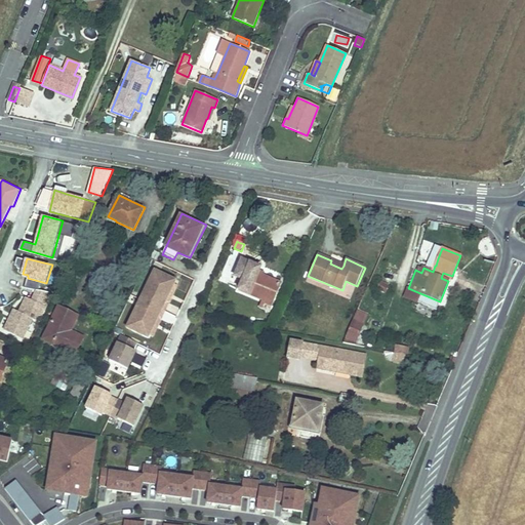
[(272,306),(282,285),(263,276),(257,274),(259,272),(259,271),(260,269),(241,260),(234,277),(243,281),(239,290),(264,301),(272,306)]
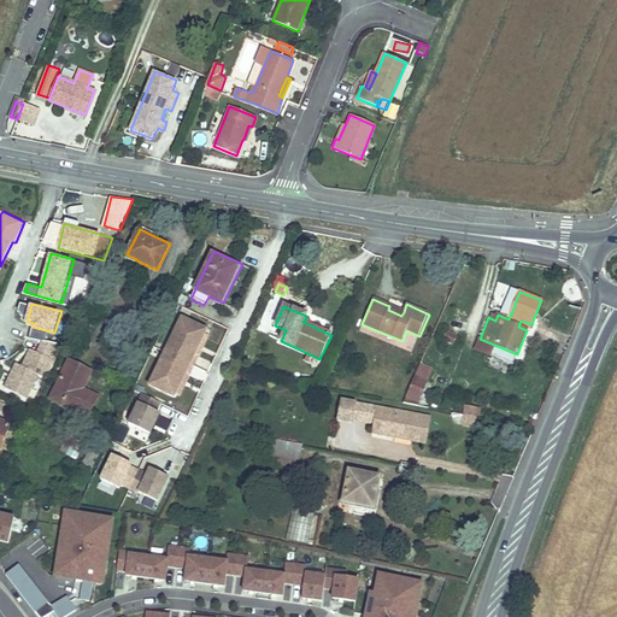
[(401,316),(404,312),(403,312),(389,306),(388,310),(401,316)]
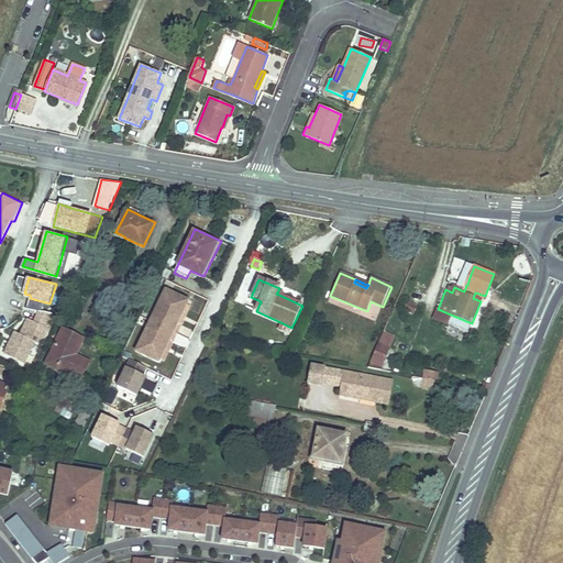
[(167,288),(139,346),(136,352),(150,359),(159,363),(186,309),(191,299),(167,288)]
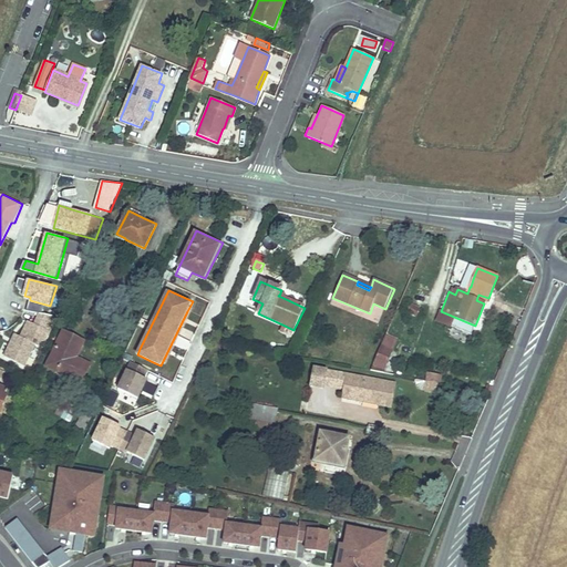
[(421,308),(412,302),(409,311),(418,316),(421,308)]
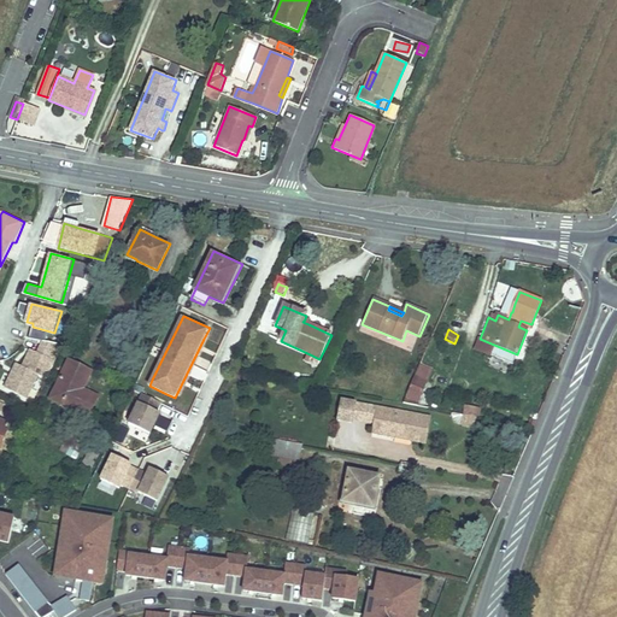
[(411,348),(416,339),(406,334),(401,344),(411,348)]
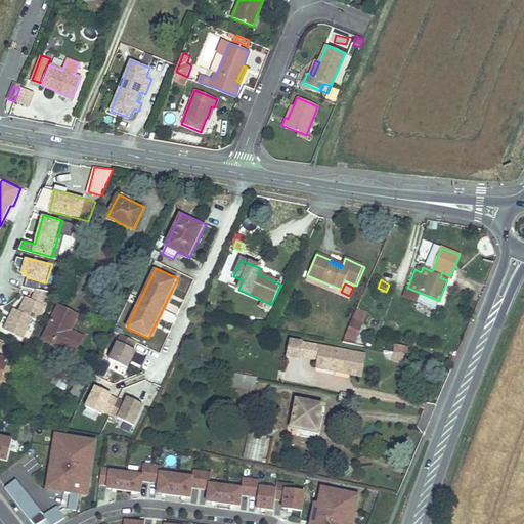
[(173,288),(148,338),(150,338),(176,290),(173,288)]
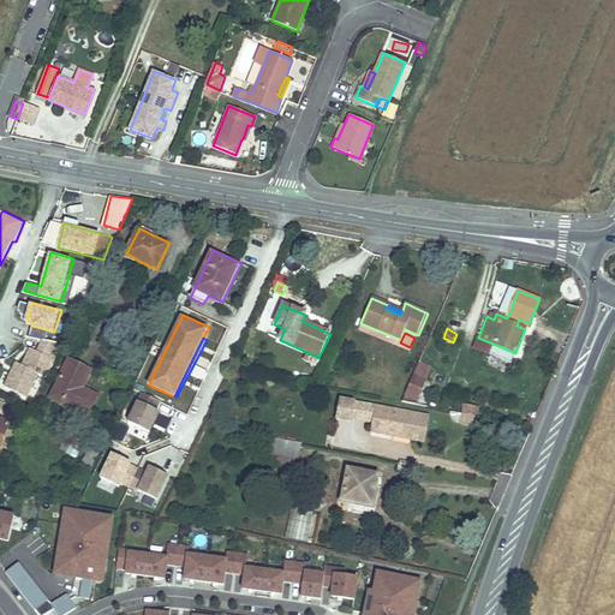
[(48,376),(63,345),(45,340),(39,351),(31,347),(23,364),(17,362),(6,386),(12,389),(30,396),(40,374),(48,376)]
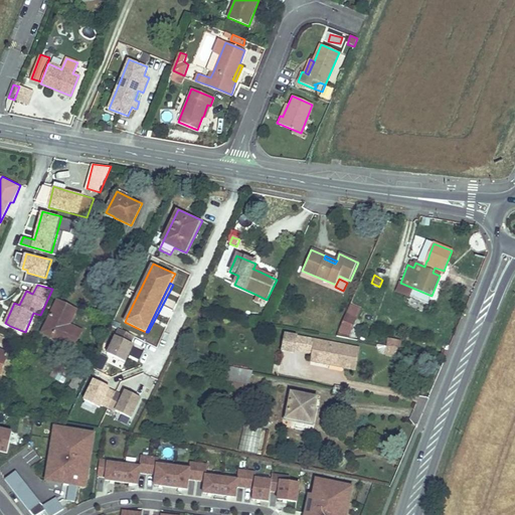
[(82,332),(69,326),(76,311),(57,302),(42,334),(73,350),(82,332)]
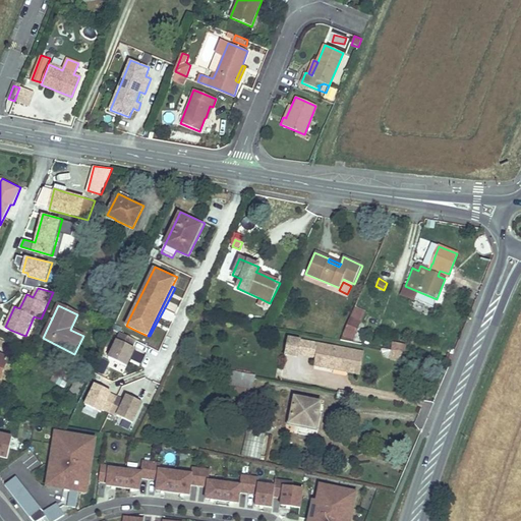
[(354,308),(341,341),(351,343),(364,312),(354,308)]
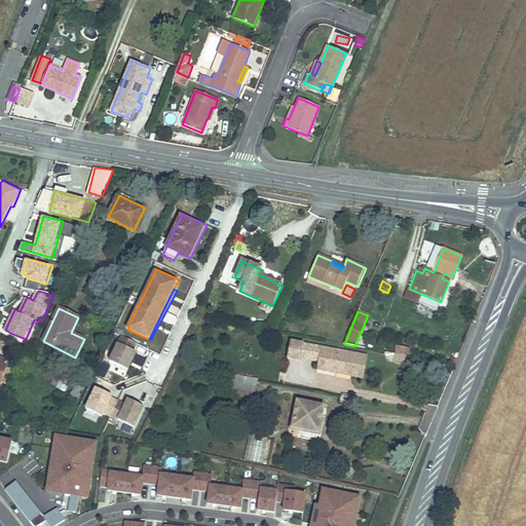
[(136,344),(122,337),(110,363),(127,371),(134,357),(130,355),(133,351),(136,344)]
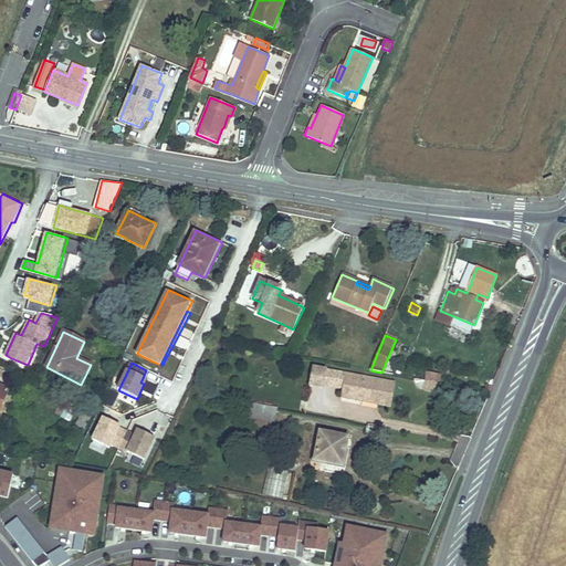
[(395,383),(346,374),(342,397),(363,401),(363,398),(378,400),(377,404),(390,407),(395,383)]
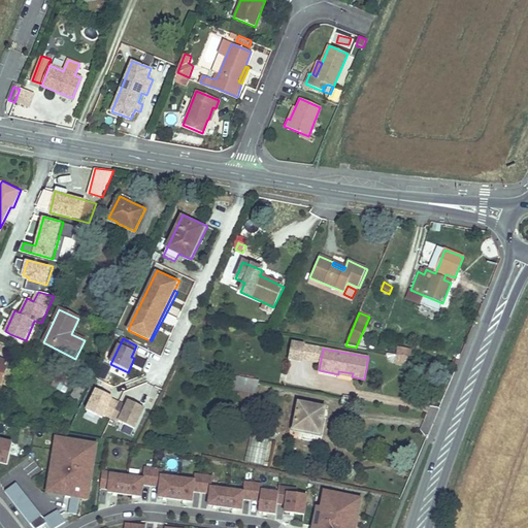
[(407,357),(397,355),(395,363),(406,365),(407,357)]
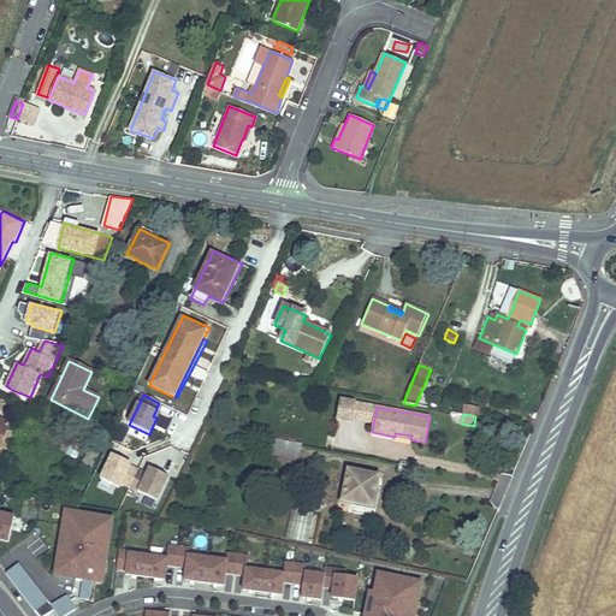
[(0,446),(10,425),(0,420),(0,446)]
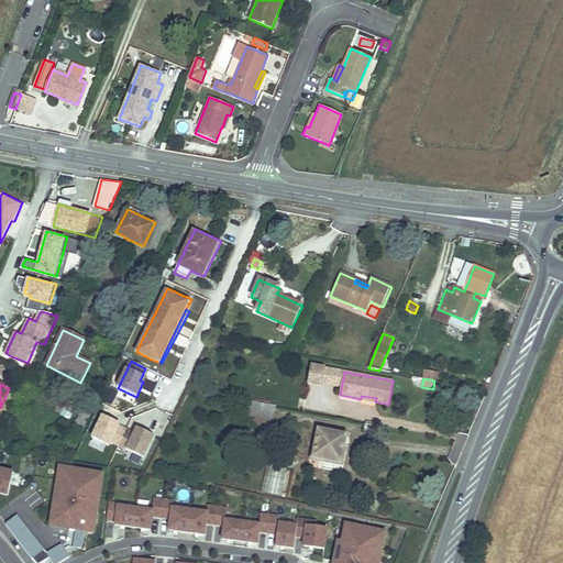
[(26,399),(31,390),(25,388),(20,396),(26,399)]
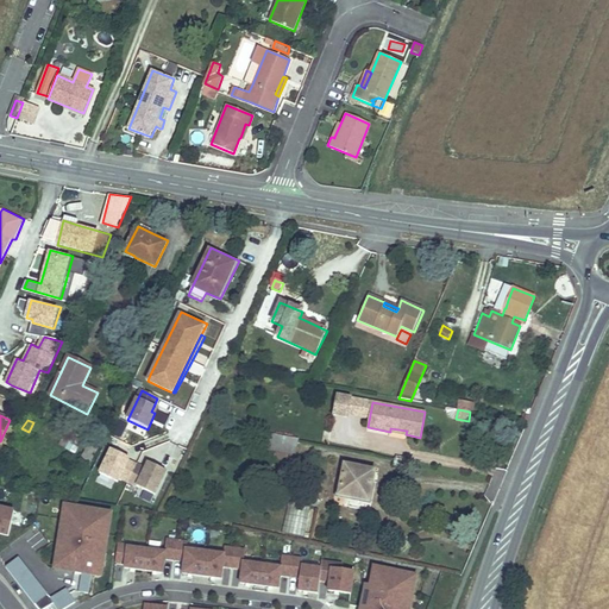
[(293,470),(299,440),(269,434),(265,451),(276,452),(274,466),(293,470)]
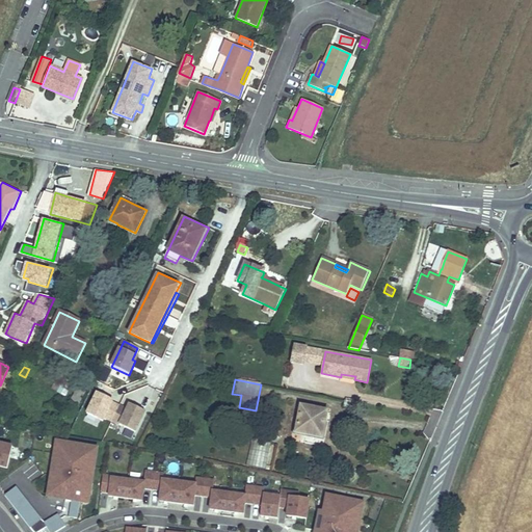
[(112,423),(120,407),(112,403),(107,401),(108,398),(98,394),(87,415),(103,422),(105,419),(112,423)]
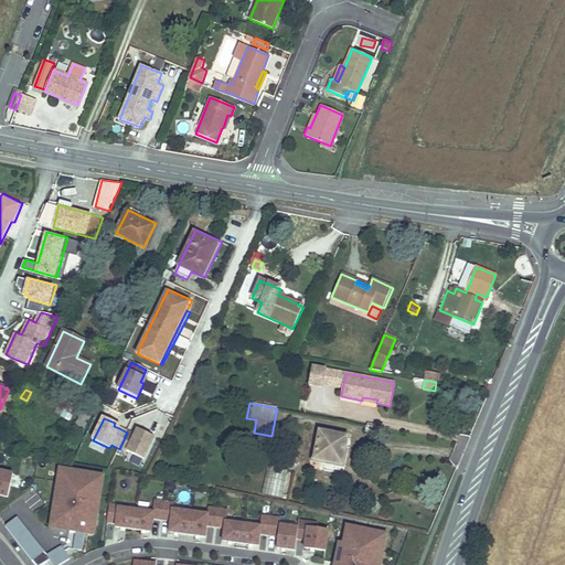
[(375,435),(376,427),(366,426),(365,433),(375,435)]
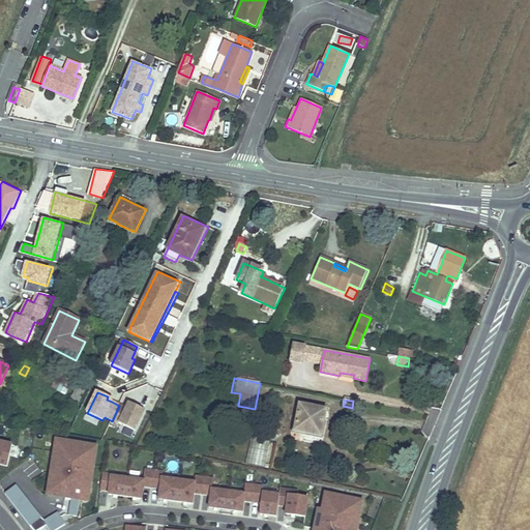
[(119,406),(112,421),(136,432),(145,411),(131,404),(128,410),(119,406)]
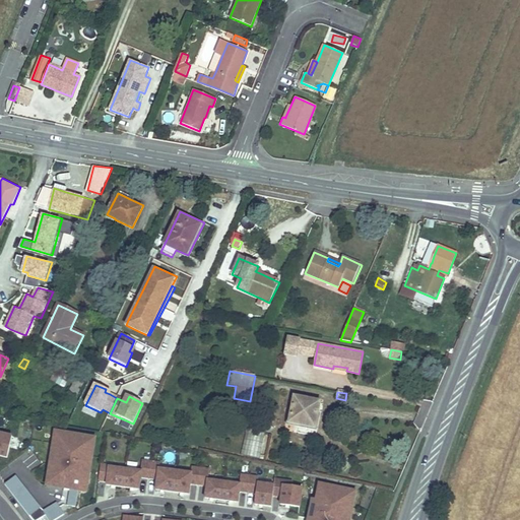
[(315,429),(320,402),(294,397),(288,423),(295,424),(315,429)]
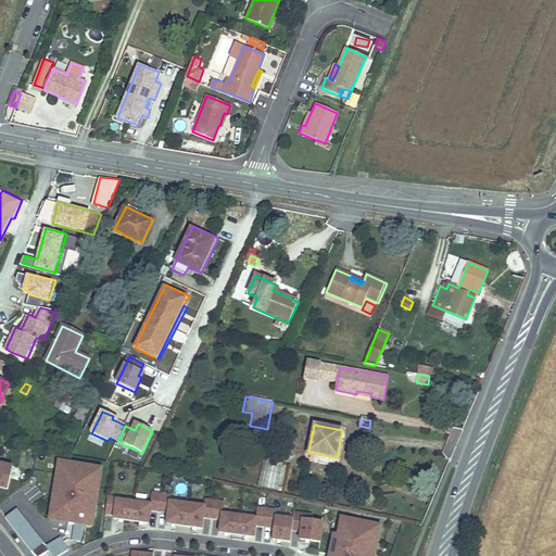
[(95,528),(103,467),(58,460),(49,521),(67,525),(65,539),(81,541),(84,527),(95,528)]
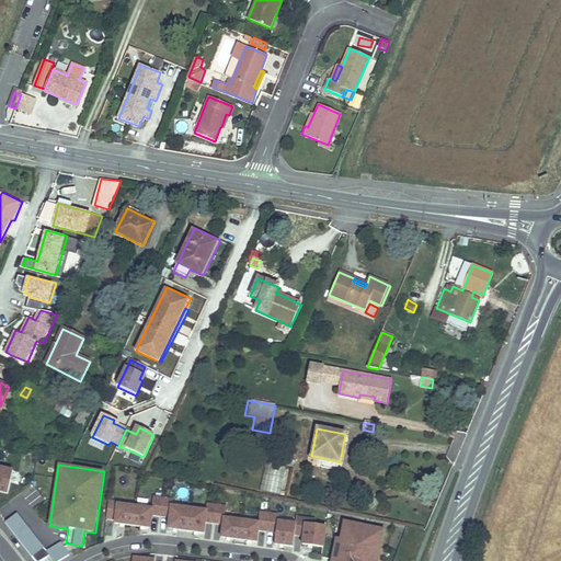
[(0,492),(8,495),(14,472),(0,468),(0,492)]
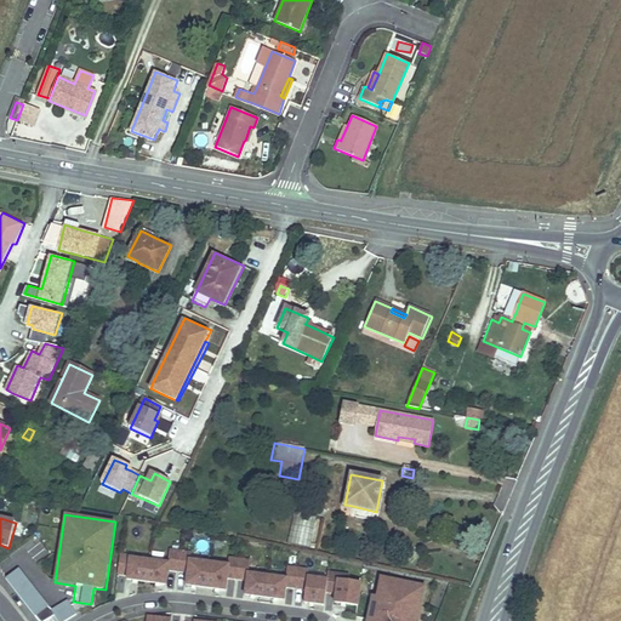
[(38,564),(50,554),(40,542),(27,552),(38,564)]
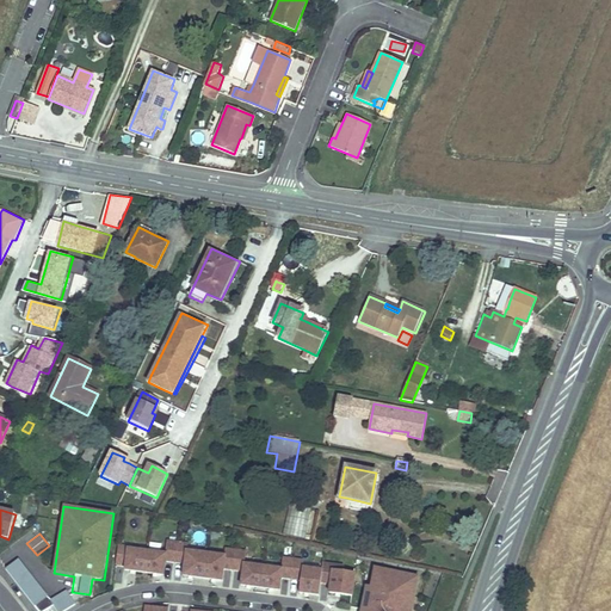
[(119,545),(117,565),(127,567),(125,571),(164,575),(166,561),(185,563),(184,576),(222,581),(224,569),(244,572),(241,586),(279,591),(282,578),(301,581),(300,594),(320,597),(321,584),(331,585),(329,594),(350,597),(352,574),(344,573),(345,565),(325,562),(323,569),(303,568),(304,560),(284,559),(283,569),(245,565),(246,553),(227,550),(226,557),(187,553),(189,547),(168,543),(167,555),(129,550),(130,547),(119,545)]
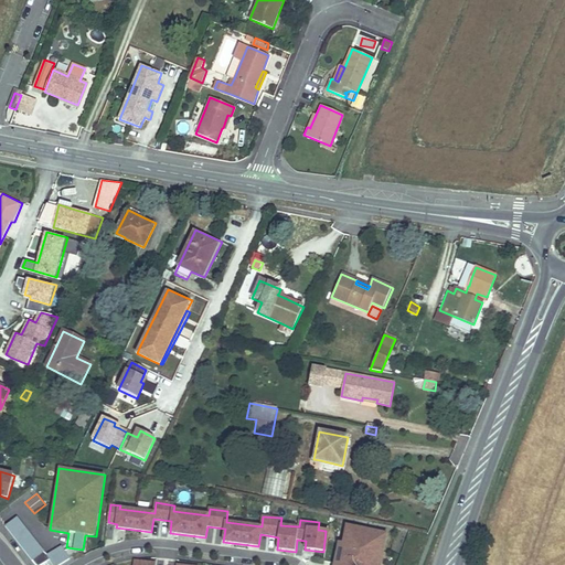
[(6,526),(34,564),(42,564),(50,560),(53,564),(61,564),(70,558),(61,546),(48,556),(18,516),(6,526)]
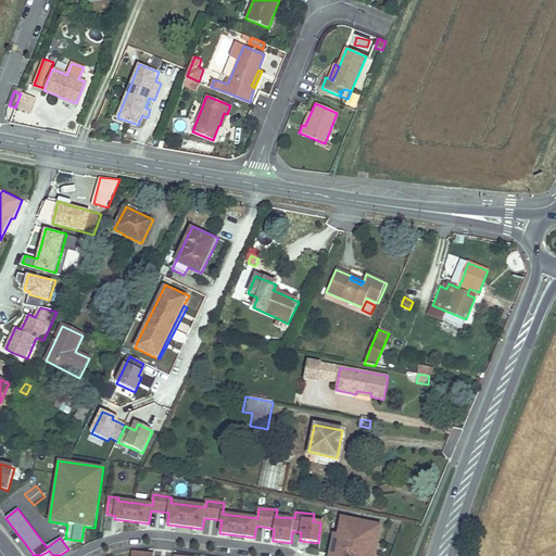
[(344,536),(337,535),(332,555),(328,554),(327,555),(366,555),(368,551),(375,552),(380,527),(348,520),(344,536)]
